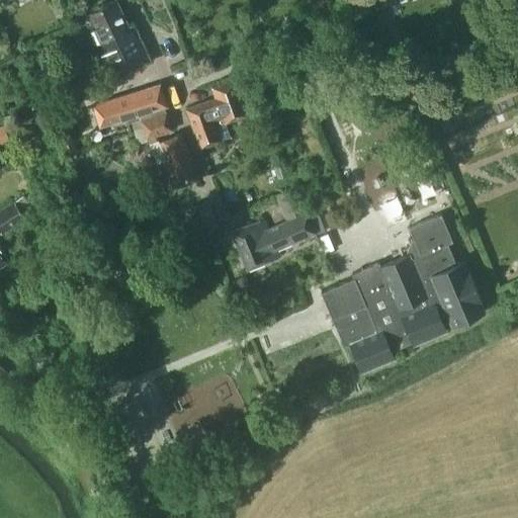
[(127,26),(115,0),(113,0),(87,13),(90,20),(85,22),(93,39),(99,36),(101,39),(92,44),(108,78),(118,75),(149,60),(133,24),(127,26)]
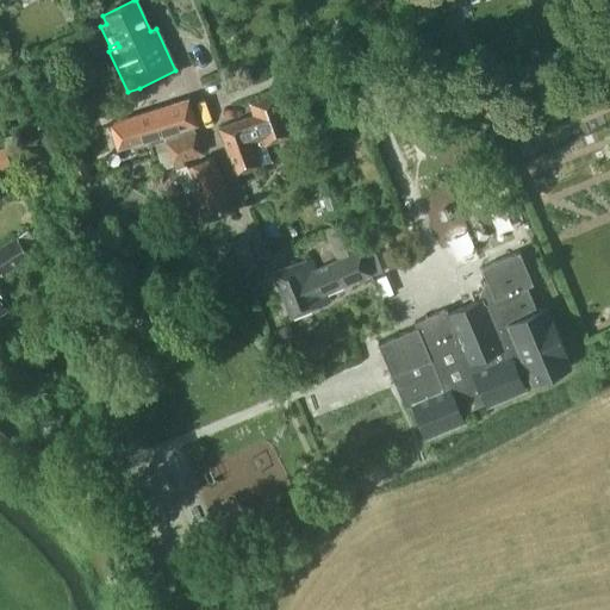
[(281,107),(277,93),(248,104),(253,116),(218,129),(235,174),(271,162),(265,144),(298,132),(288,104),(281,107)]
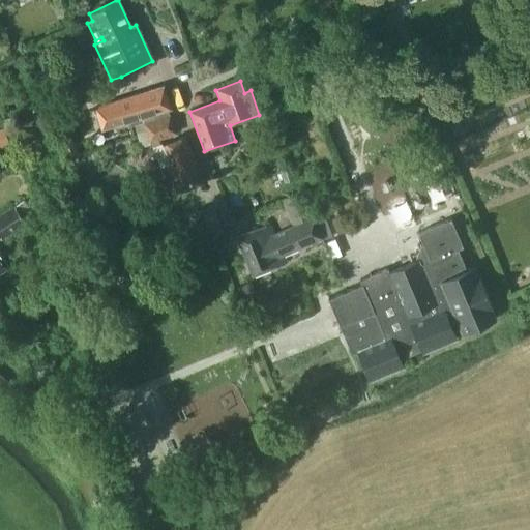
[(170,109),(163,85),(94,107),(101,129),(170,109)]
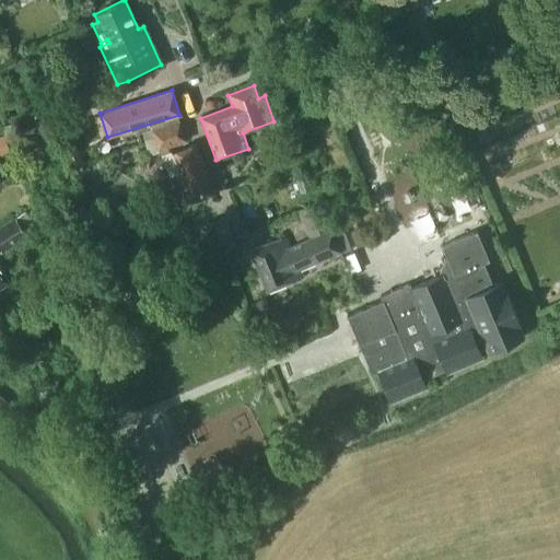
[(184,139),(174,118),(141,133),(149,154),(158,152),(161,158),(162,158),(168,154),(165,147),(184,139)]
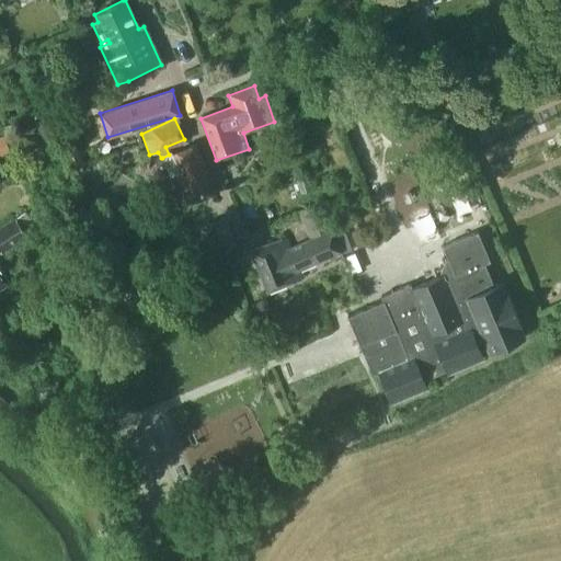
[(3,134),(0,135),(0,153),(10,151),(3,134)]
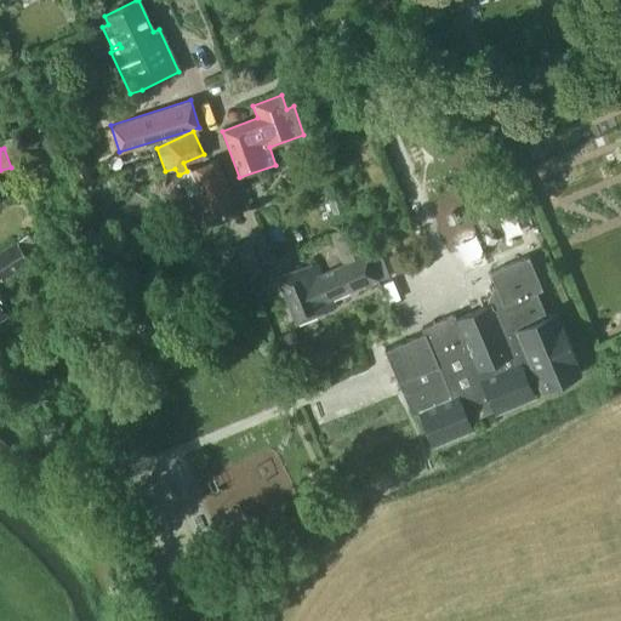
[(199,191),(188,195),(189,197),(201,226),(200,226),(201,227),(238,211),(238,210),(237,210),(216,159),(191,170),(199,191)]
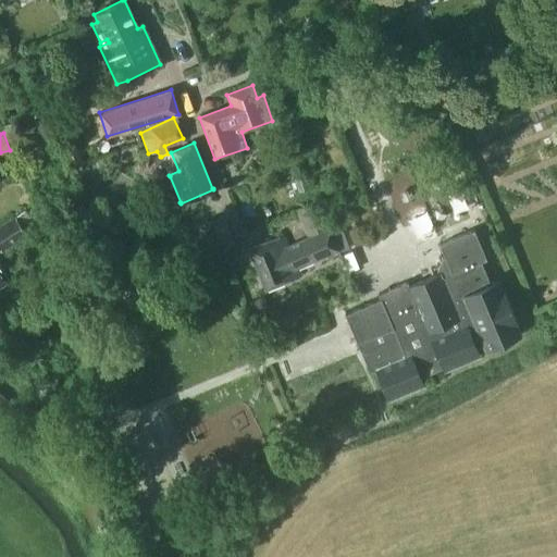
[(75,146),(64,149),(69,163),(79,160),(75,146)]
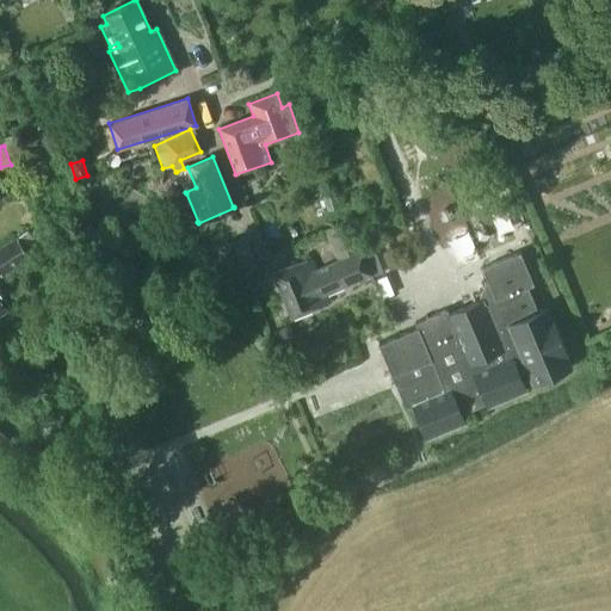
[(396,216),(390,201),(374,208),(380,223),(396,216)]
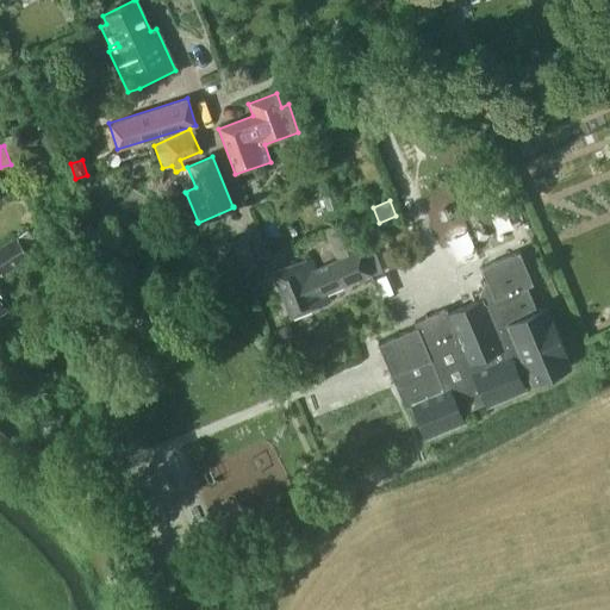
[(368,222),(366,212),(352,217),(355,226),(368,222)]
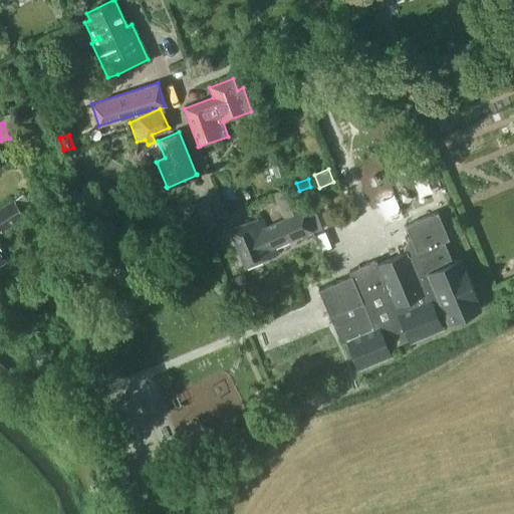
[(274,248),(282,245),(312,233),(293,185),(273,193),(283,219),(265,227),(261,217),(229,231),(244,267),(277,253),(274,248)]
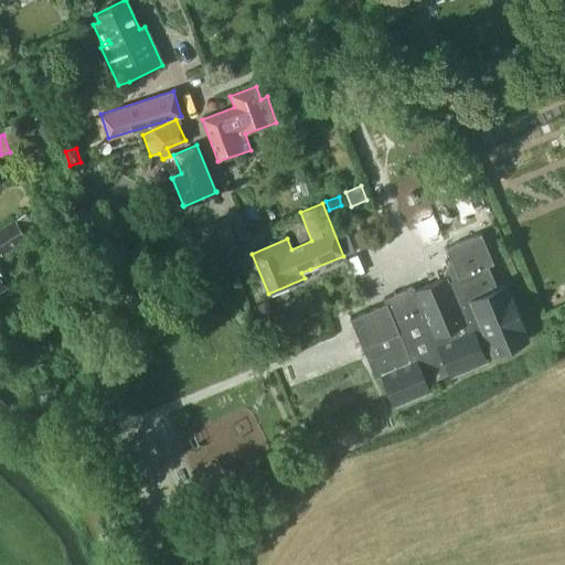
[(0,288),(9,284),(0,269),(0,253),(0,254),(38,231),(25,212),(0,228),(0,288)]
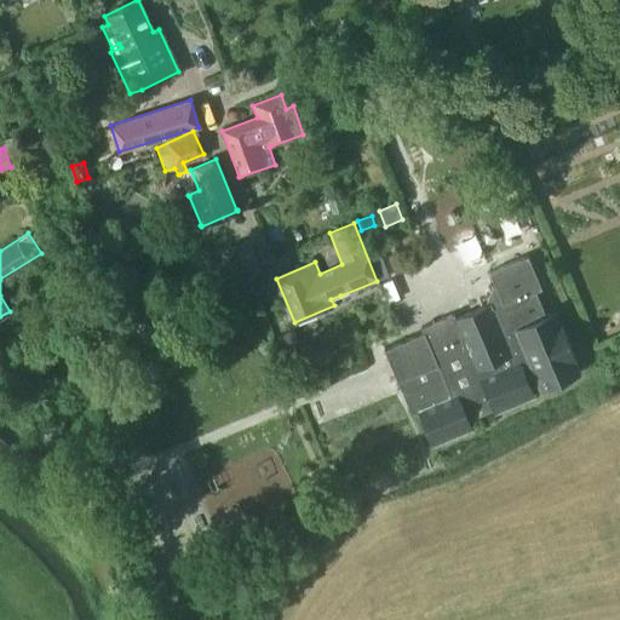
[(260,274),(248,240),(224,248),(236,282),(260,274)]
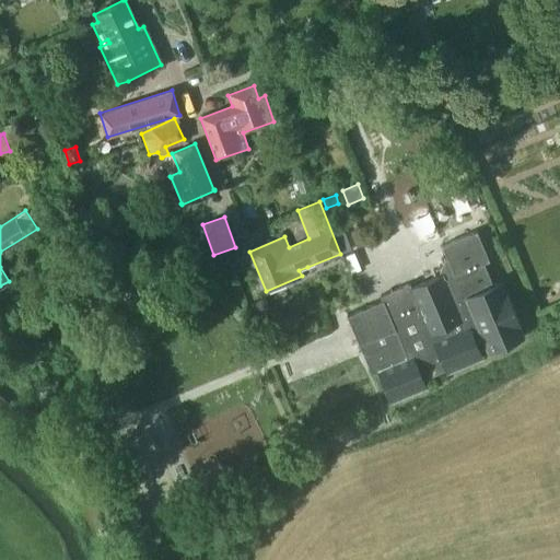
[(480,356),(474,340),(482,337),(488,351),(524,337),(502,282),(492,286),(483,263),(489,260),(477,231),(442,245),(447,258),(444,260),(440,271),(441,275),(410,287),(408,282),(380,294),(382,300),(346,314),(370,371),(374,372),(377,371),(389,399),(424,385),(422,377),(445,369),(445,371),(480,356)]
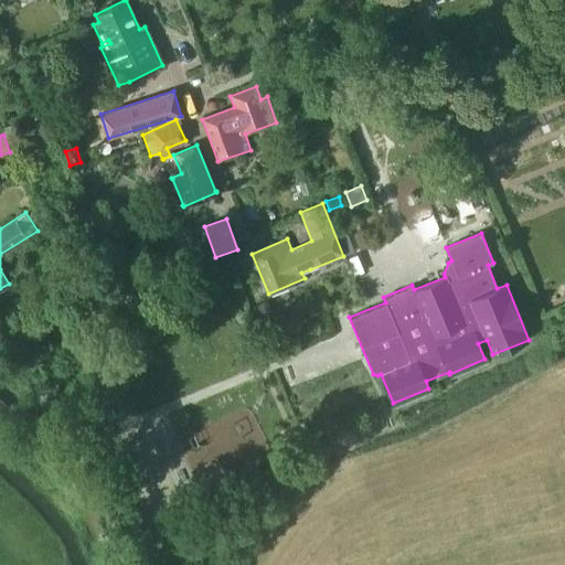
[(355,254),(345,257),(354,280),(364,277),(355,254)]
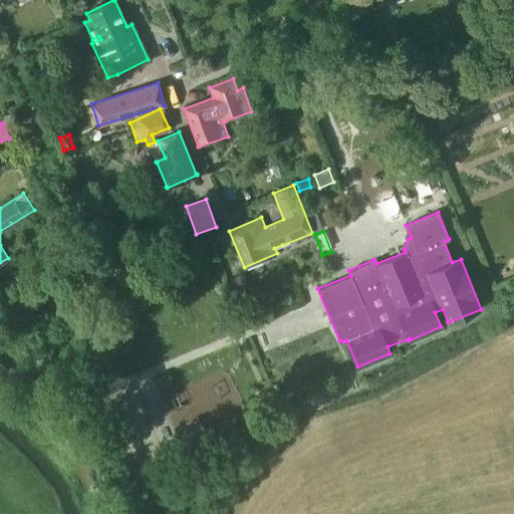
[(249,288),(243,272),(227,279),(239,307),(247,304),(242,291),(249,288)]
